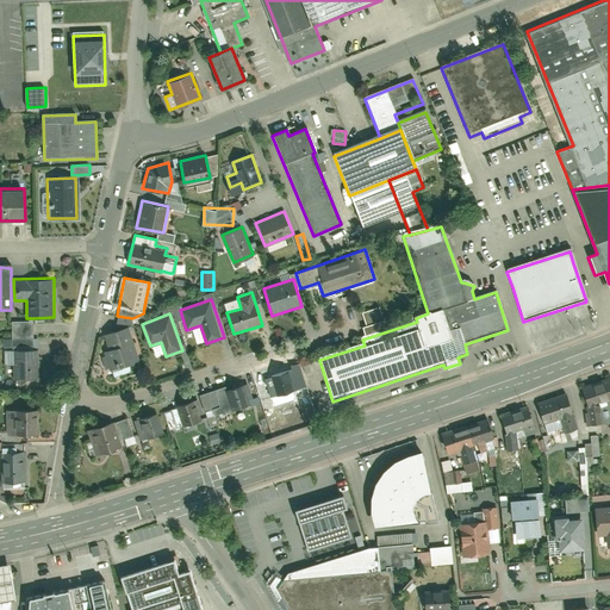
[(13,352),(33,350),(33,318),(26,318),(12,318),(13,352)]
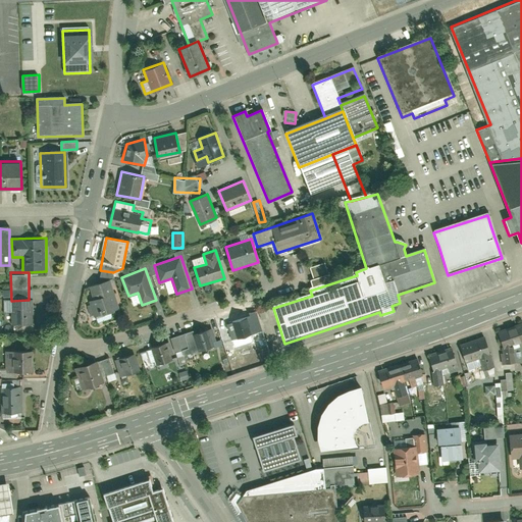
[(111,279),(90,286),(94,297),(91,298),(97,314),(115,307),(111,298),(117,296),(111,279)]
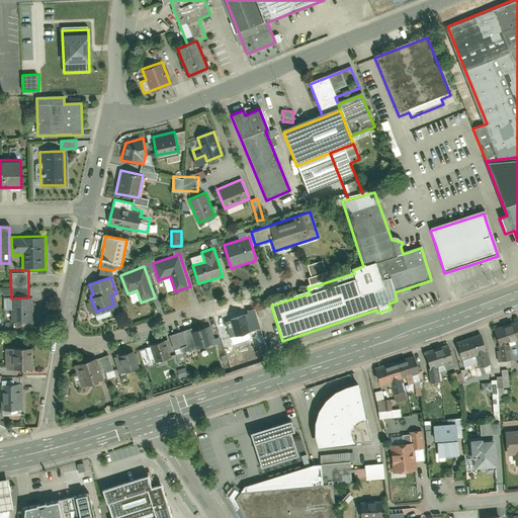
[(11,298),(11,321),(32,321),(31,297),(28,297),(11,298)]
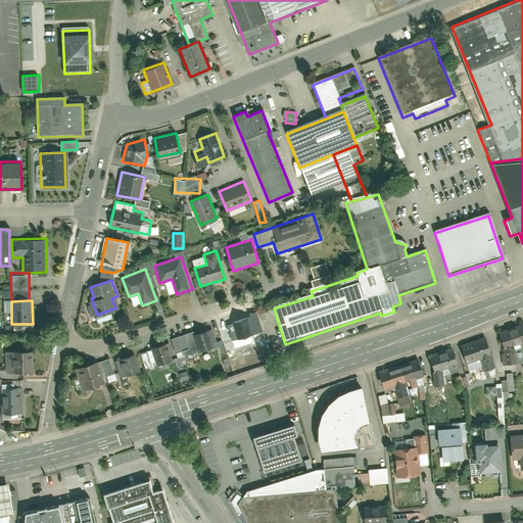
[(227,323),(233,341),(252,335),(246,317),(227,323)]
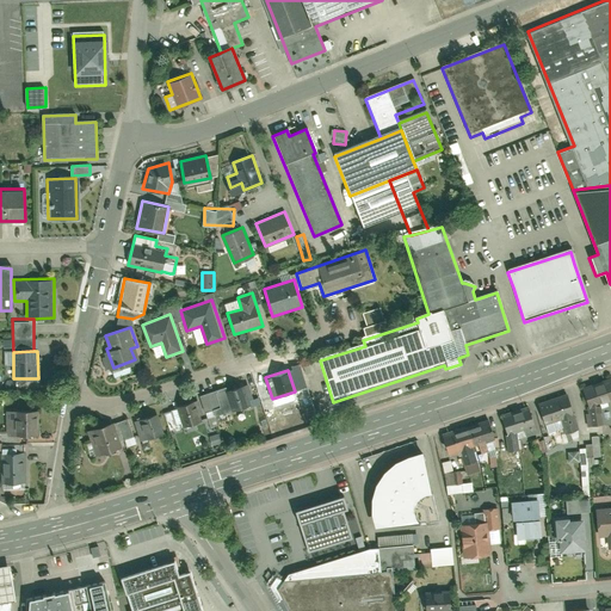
[(582,390),(590,412),(592,429),(603,427),(602,408),(610,405),(610,383),(610,381),(582,390)]
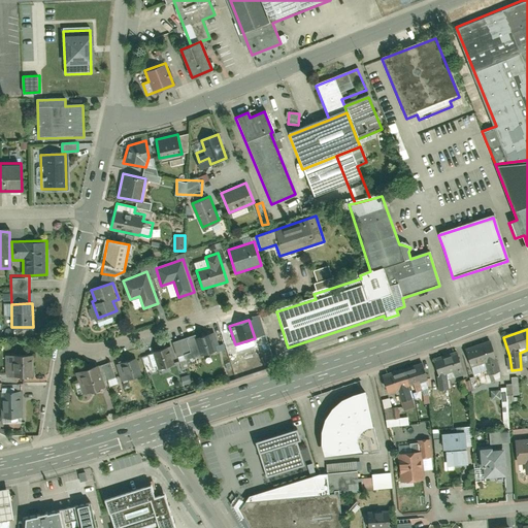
[(187,337),(194,358),(216,350),(210,334),(195,339),(194,335),(187,337)]
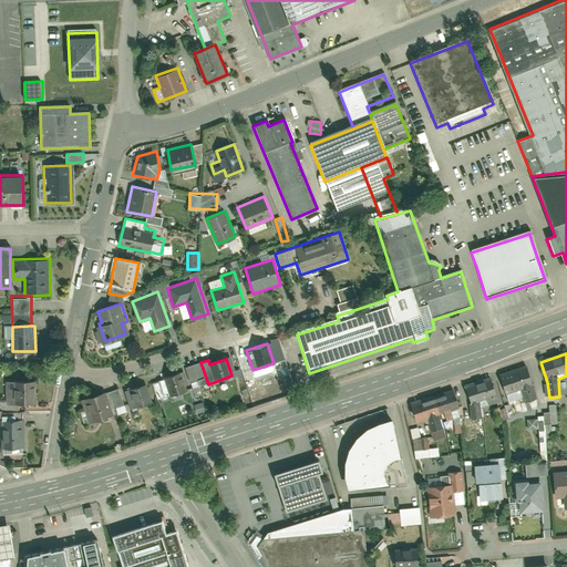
[(538,398),(527,367),(513,371),(521,393),(524,403),(538,398)]
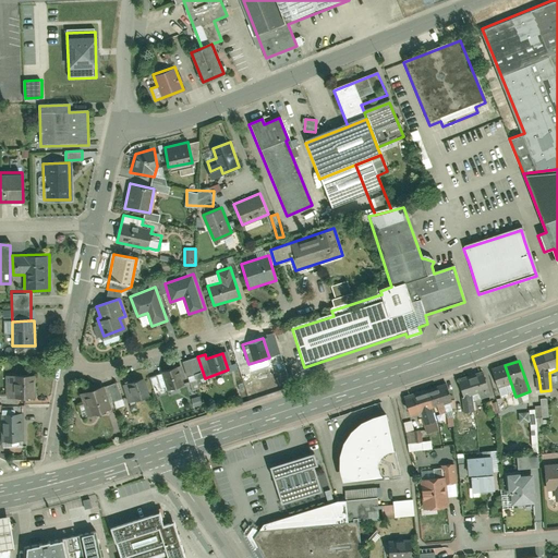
[(161,371),(168,390),(183,385),(176,365),(161,371)]
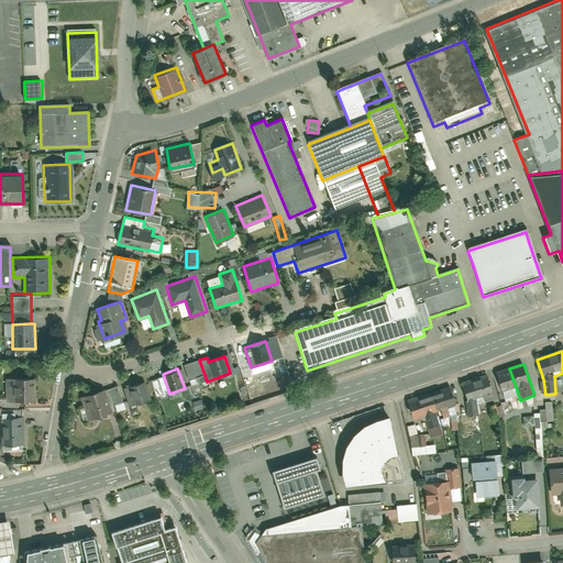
[(517,390),(509,368),(496,373),(503,395),(517,390)]
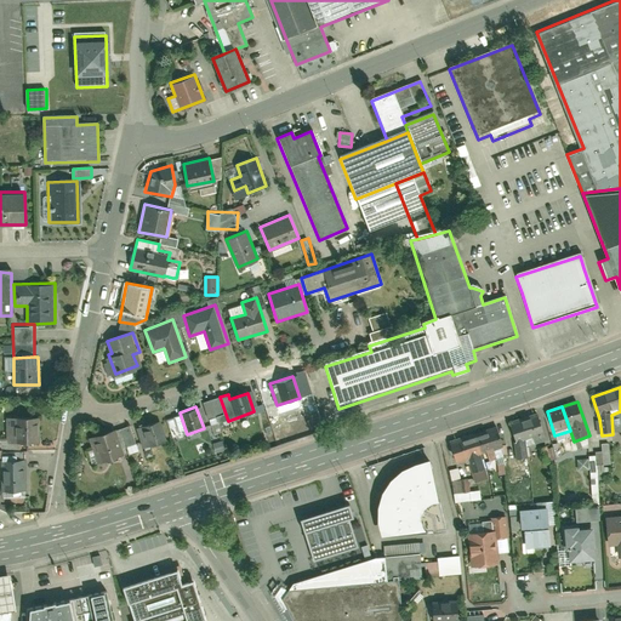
[(547,442),(539,415),(508,425),(518,451),(519,461),(528,461),(527,448),(547,442)]
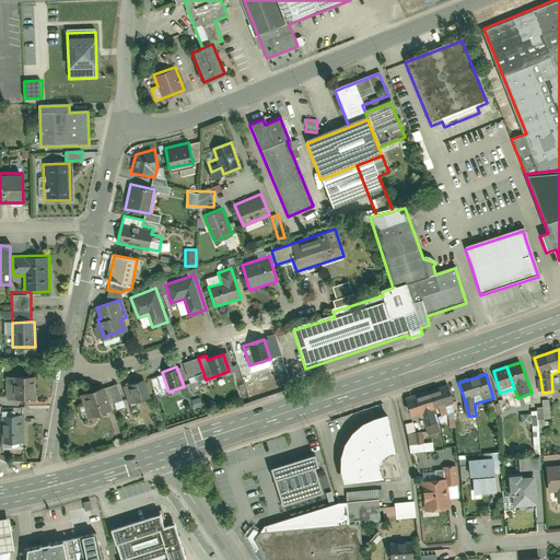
[(8,376),(8,398),(34,398),(34,376),(8,376)]
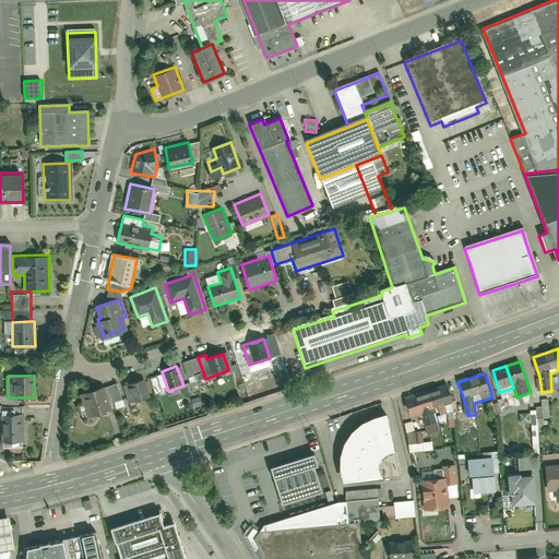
[(143,378),(126,384),(131,404),(150,397),(143,378)]
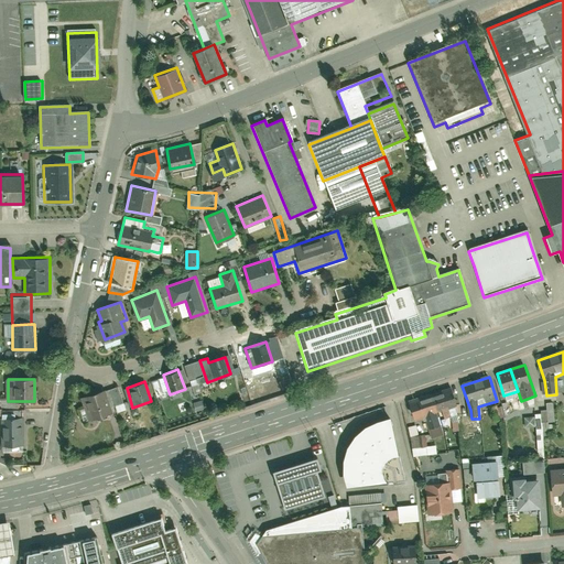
[(458,409),(452,387),(430,393),(437,415),(442,414),(444,421),(449,419),(447,412),(458,409)]
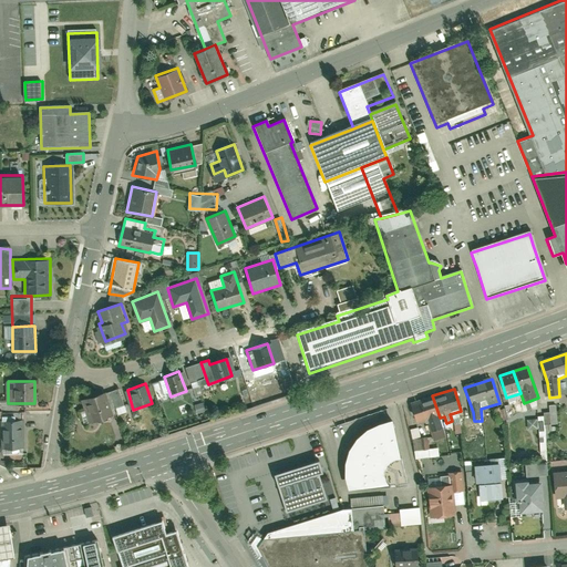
[(102,392),(80,400),(88,422),(110,415),(102,392)]
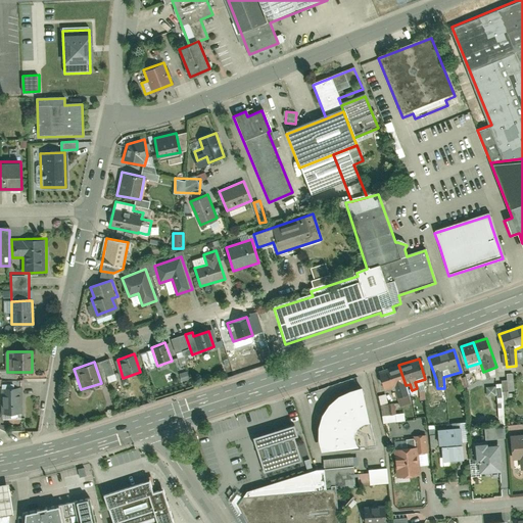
[(406,385),(398,365),(378,372),(384,392),(393,389),(396,399),(409,396),(406,385)]
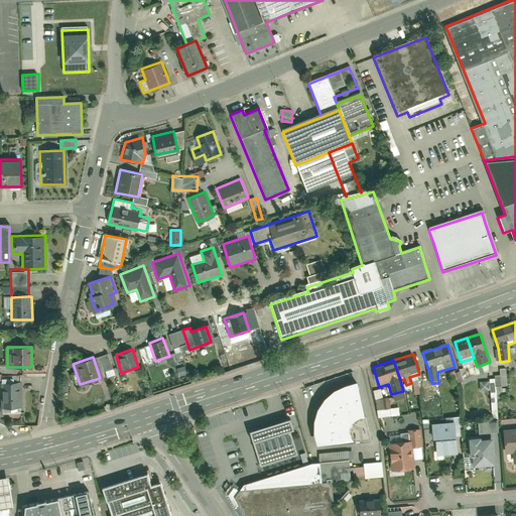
[(497,387),(508,386),(507,368),(500,368),(500,375),(495,375),(495,380),(480,381),(481,390),(491,390),(492,417),(498,416),(497,387)]
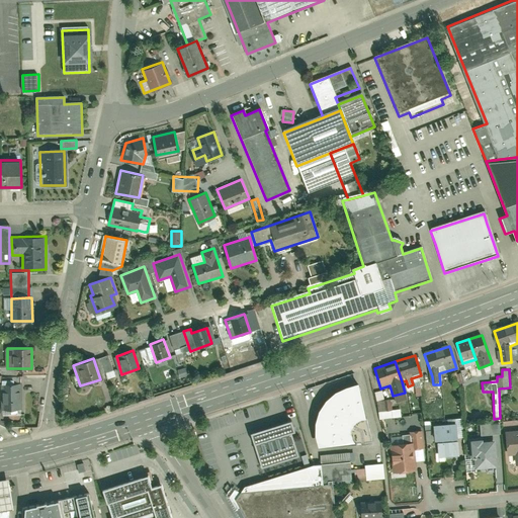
[(0,384),(1,410),(21,409),(20,383),(0,384)]
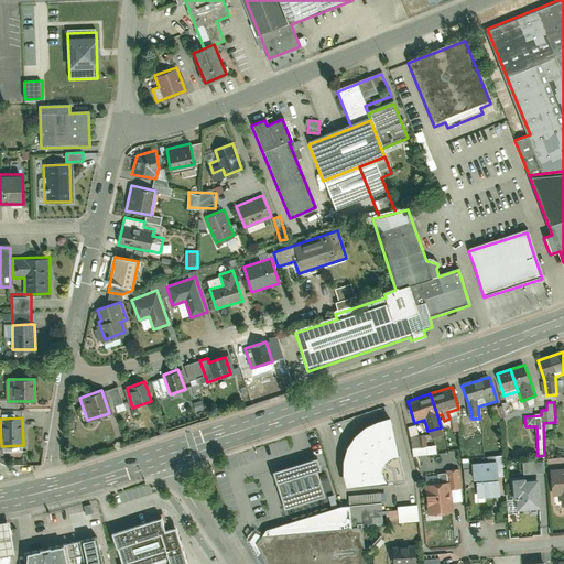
[(343,474),(347,487),(405,483),(389,418),(376,421),(366,426),(359,431),(355,435),(346,448),(343,459),(343,474)]
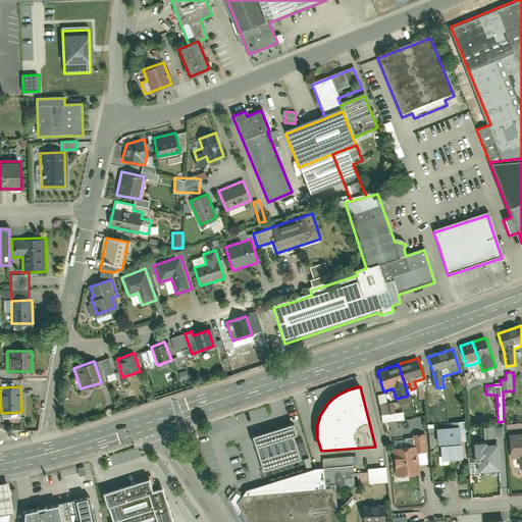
[(294,425),(253,436),(263,472),(300,462),(293,436),(297,435),(294,425)]
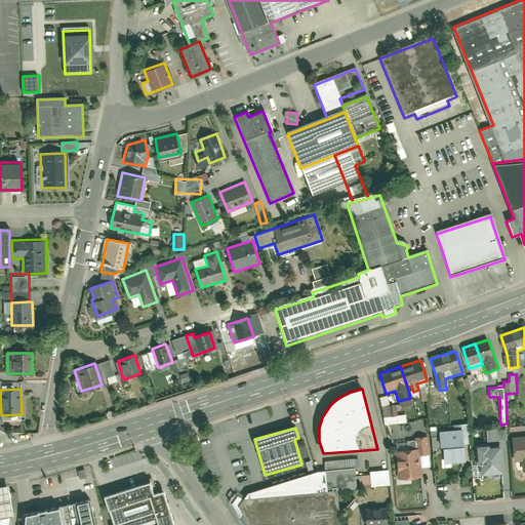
[(487,430),(488,441),(508,439),(507,428),(487,430)]
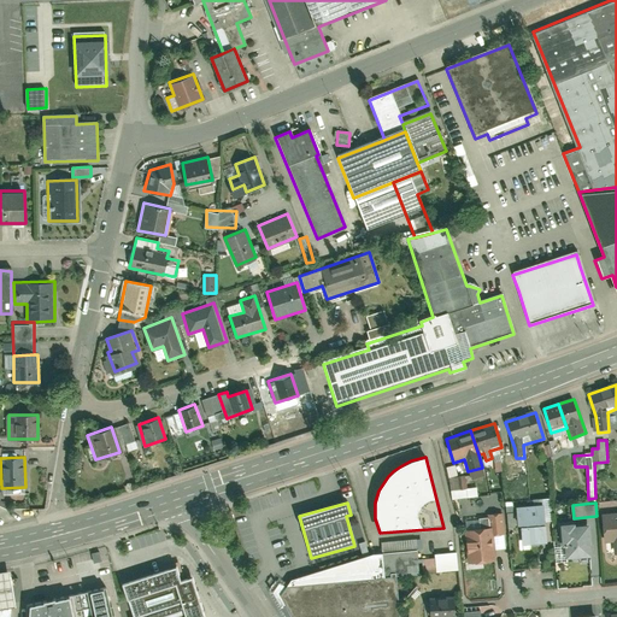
[(517,530),(521,529),(523,547),(547,545),(546,528),(544,507),(515,511),(517,530)]
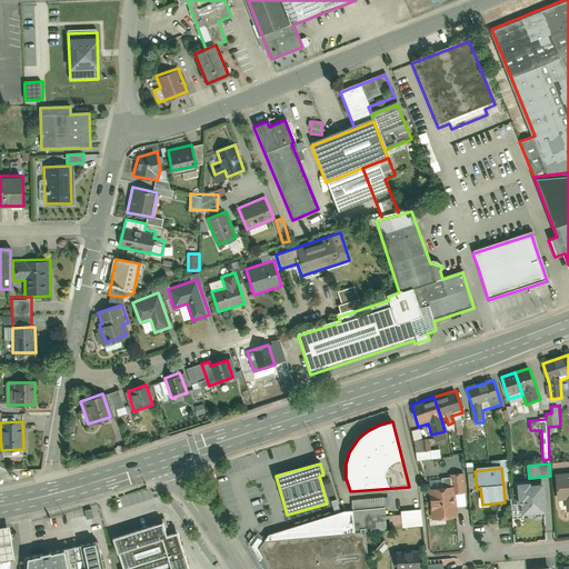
[(565,501),(566,515),(568,513),(568,475),(553,477),(556,502),(565,501)]
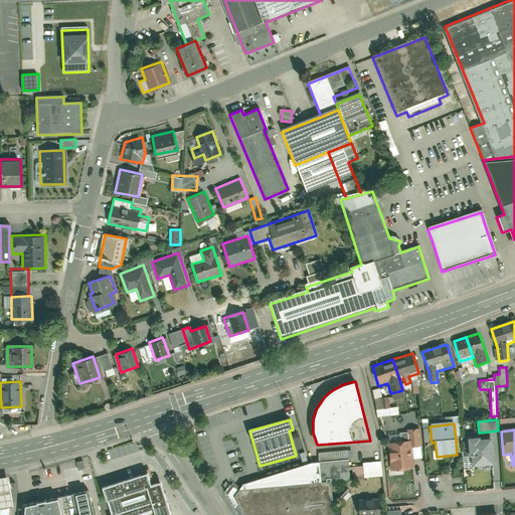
[(471,455),(472,466),(493,464),(491,437),(479,438),(479,435),(465,436),(467,455),(471,455)]
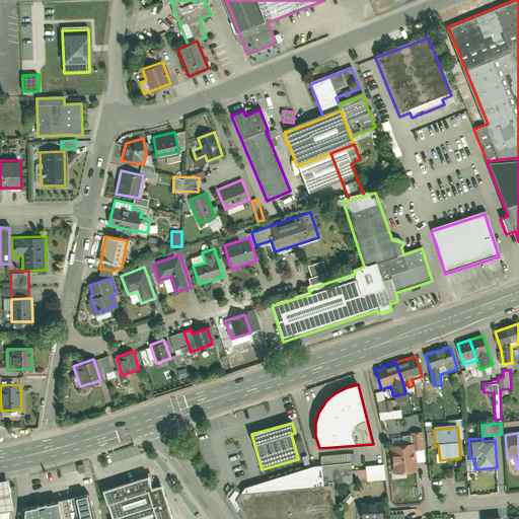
[(390,446),(392,475),(418,474),(416,445),(390,446)]
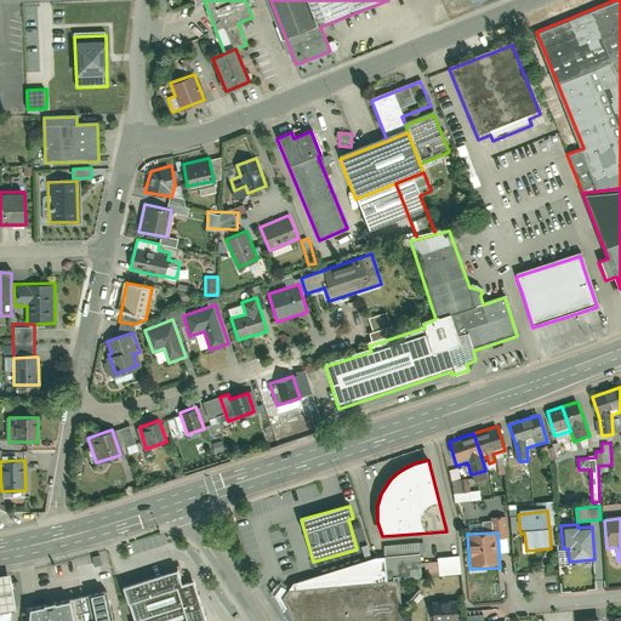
[(292,584),(280,599),(286,610),(281,613),(286,620),(400,620),(398,581),(387,581),(385,556),(292,584)]
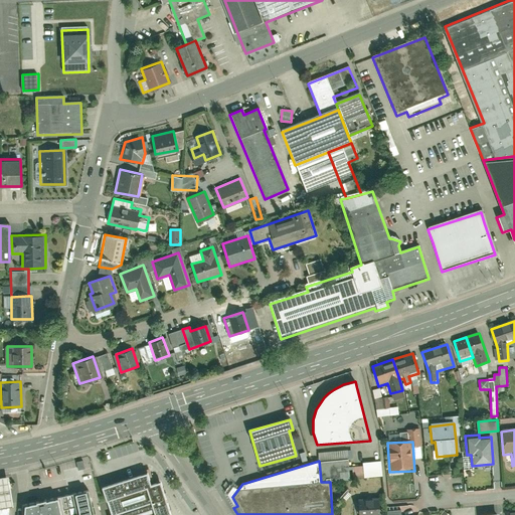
[(382,476),(381,461),(363,462),(364,477),(382,476)]
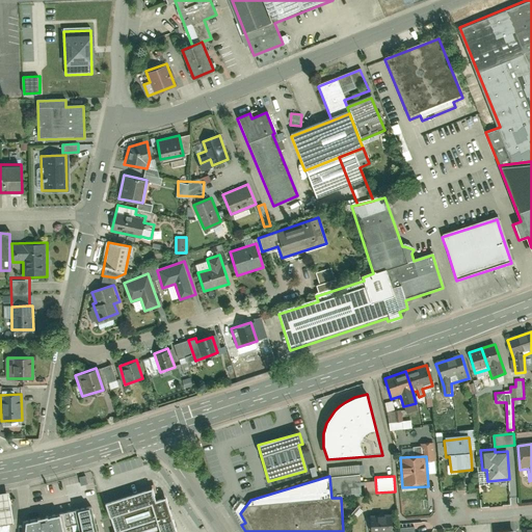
[(375,481),(365,481),(365,493),(375,493),(375,481)]
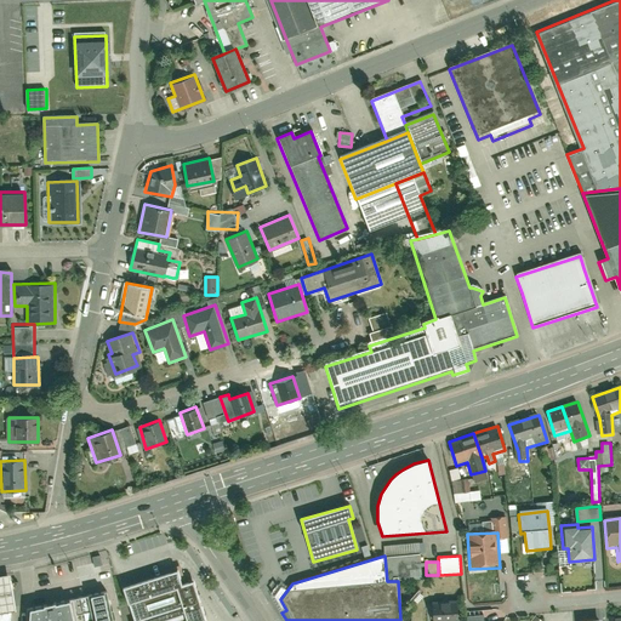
[(178,567),(125,584),(136,616),(132,617),(134,620),(167,620),(188,615),(189,620),(210,620),(195,576),(183,581),(178,567)]
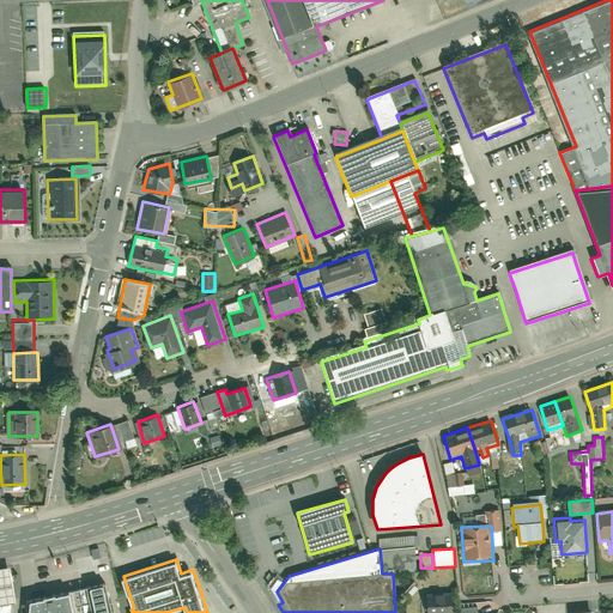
[(0,599),(19,595),(17,581),(13,563),(0,565),(0,599)]
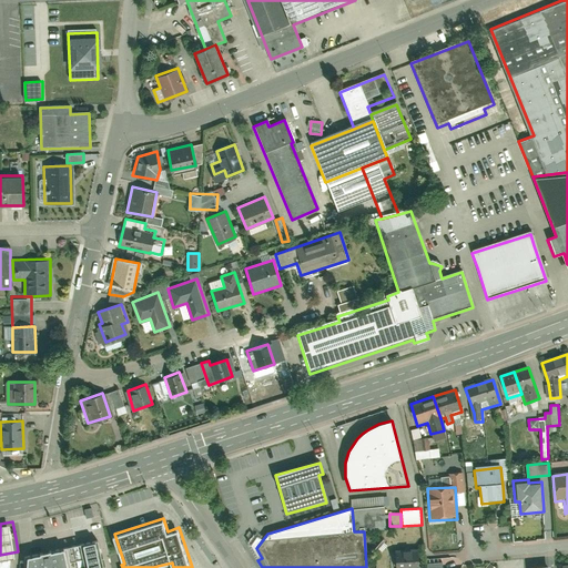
[(108,567),(100,531),(26,548),(24,567),(75,567),(77,563),(83,561),(83,567),(108,567)]
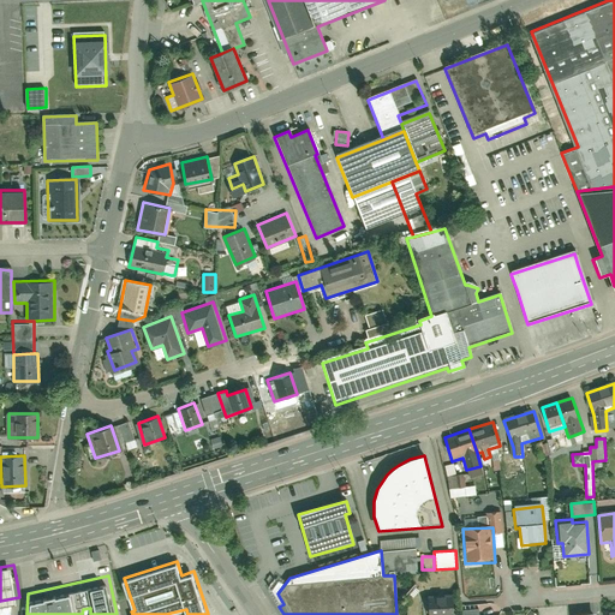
[(454,614),(453,596),(425,598),(427,614),(454,614)]
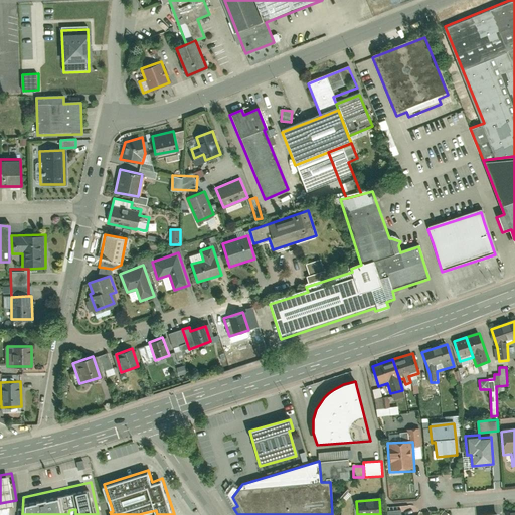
[(0,514),(11,514),(12,502),(0,503),(0,514)]
